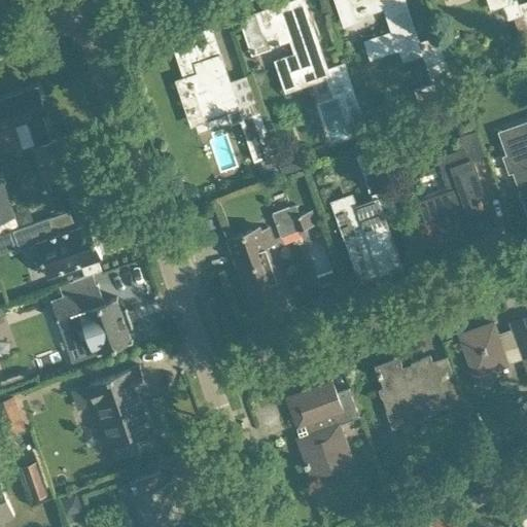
[(303,0),(293,0),(244,18),(255,50),(291,38),(296,54),(276,60),(287,92),(328,77),(337,99),(342,97),(351,126),(365,121),(345,63),(327,70),(303,0)]
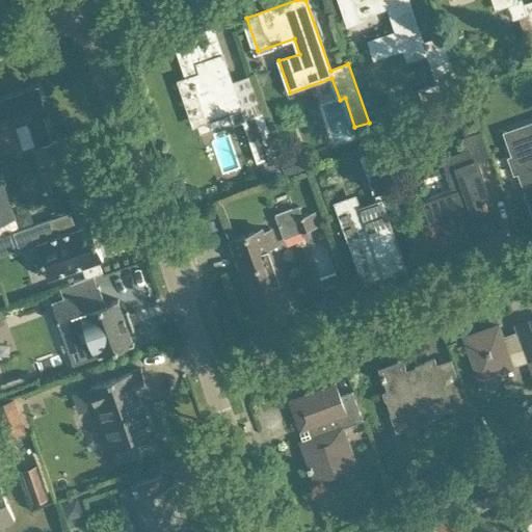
[(333,0),(326,0),(333,19),(339,18),(333,0)]
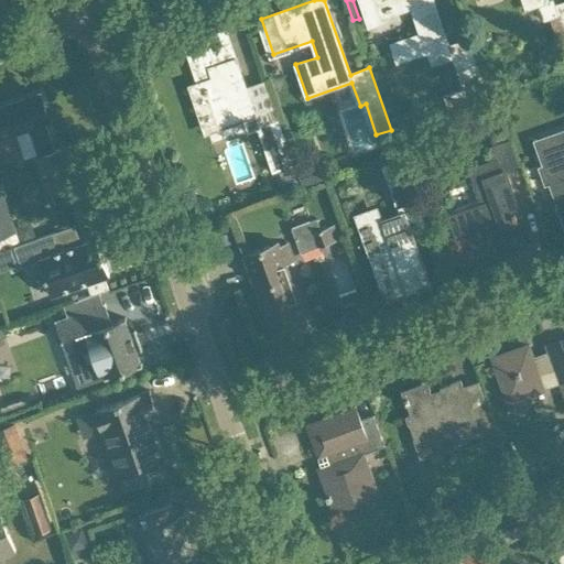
[(359,0),(364,13),(366,18),(409,2),(419,32),(390,42),(397,61),(448,43),(433,0),(359,0)]
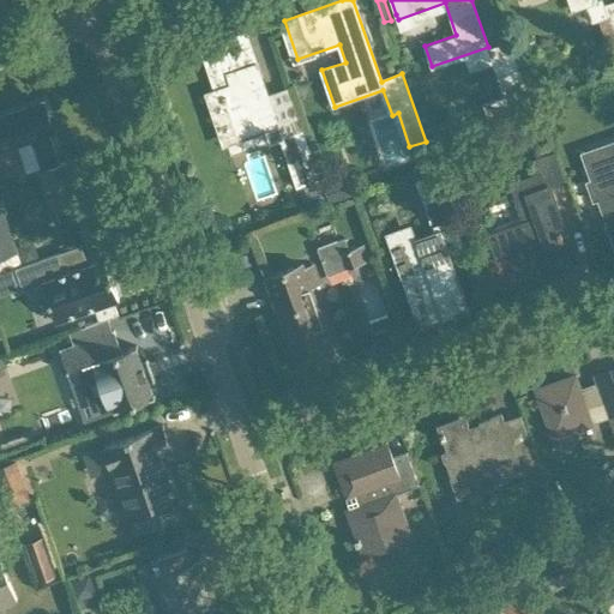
[(570,0),(573,10),(587,5),(593,22),(608,16),(613,31),(613,30),(613,0),(603,4),(602,0),(570,0)]
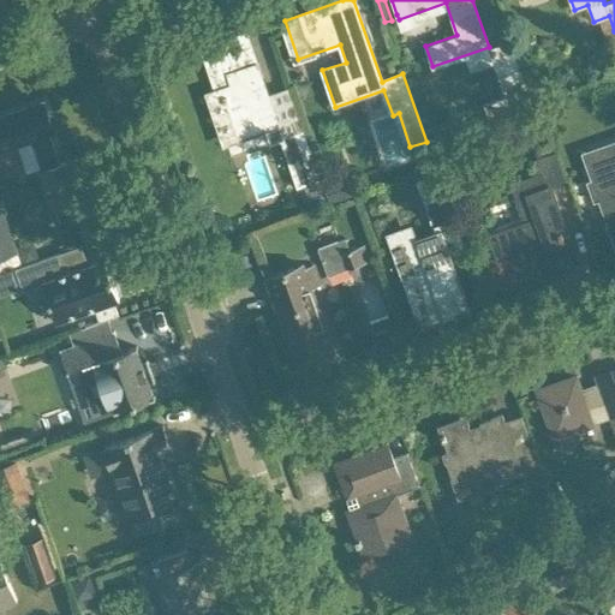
[(225,102),(226,102),(237,135),(279,120),(269,94),(267,95),(246,34),(202,48),(216,91),(222,90),(224,95),(222,96),(225,102)]
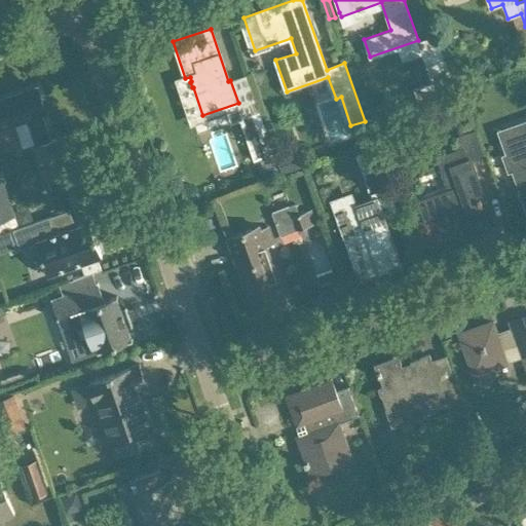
[(420,46),(433,82),(414,89),(418,100),(437,94),(456,87),(439,35),(424,39),(426,44),(420,46)]
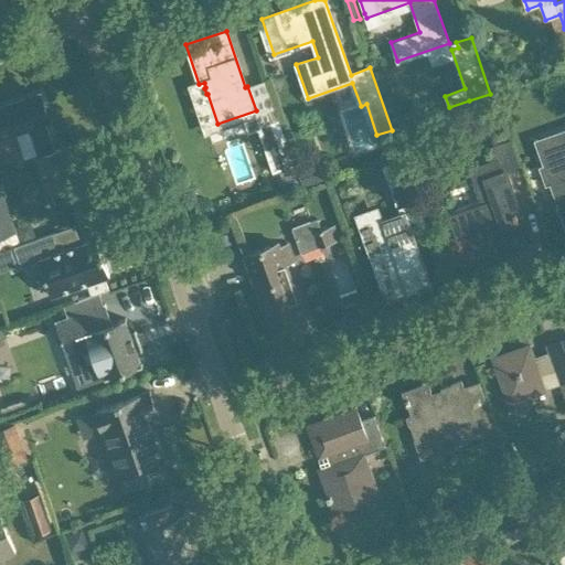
[(0,107),(0,139),(28,129),(33,145),(51,138),(45,123),(50,121),(40,93),(0,107)]
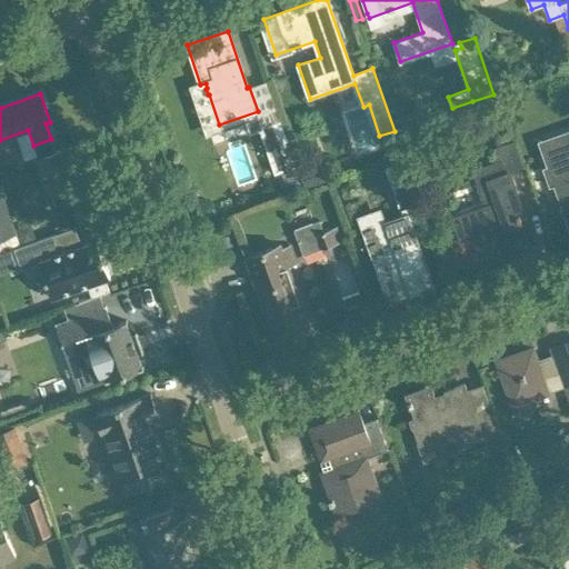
[(392,118),(397,130),(416,123),(411,111),(392,118)]
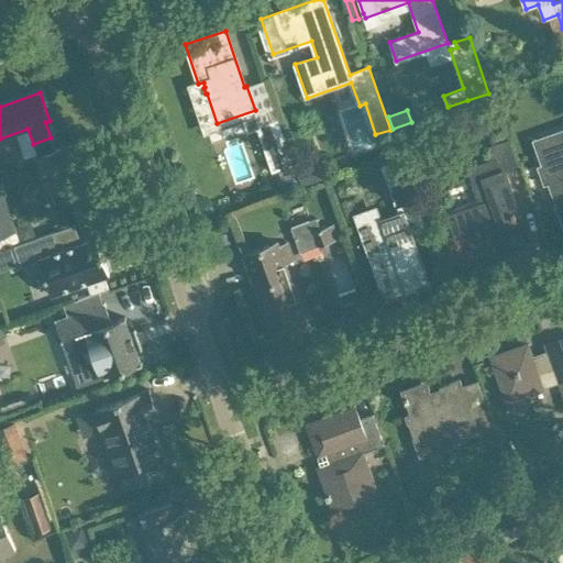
[(256,127),(272,172),(293,164),(277,119),(256,127)]
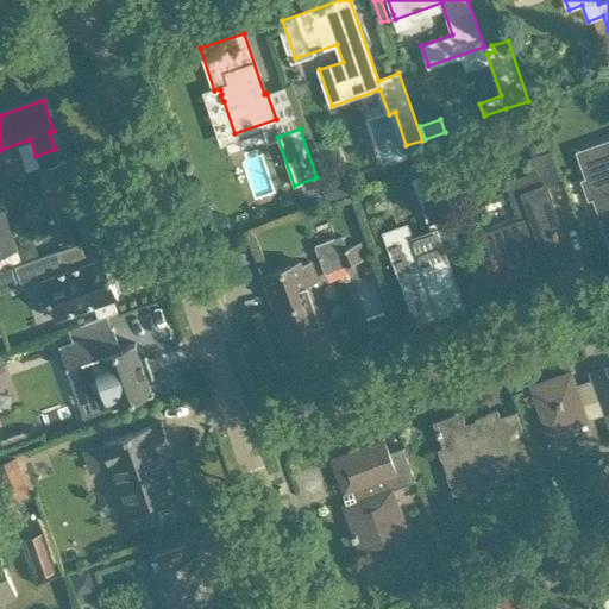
[(608,138),(577,151),(586,177),(581,179),(588,199),(594,198),(602,224),(601,225),(602,230),(604,228),(608,237),(608,236),(608,138)]
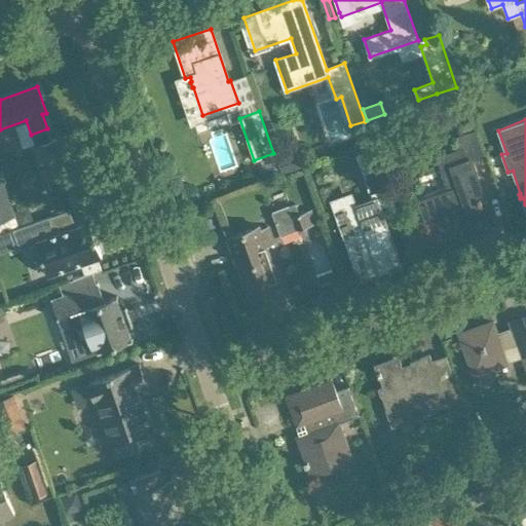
[(47,128),(31,135),(34,143),(33,144),(45,178),(47,178),(51,189),(65,184),(61,172),(72,167),(61,137),(51,140),(47,128)]
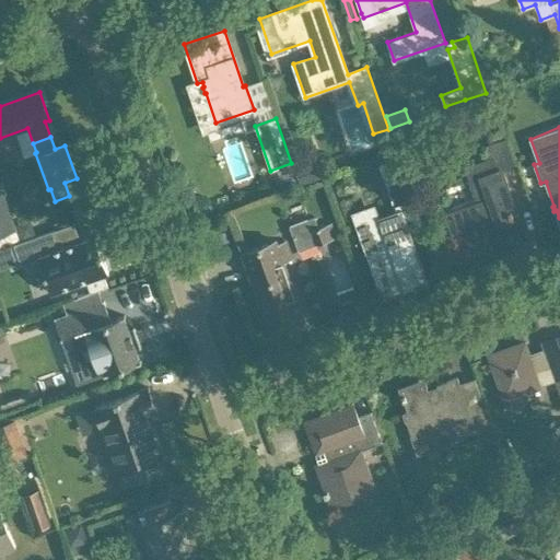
[(488,199),(445,214),(454,237),(462,258),(503,243),(504,247),(526,238),(520,219),(502,170),(514,165),(504,138),(485,144),(490,160),(467,167),(470,176),(479,174),(488,199)]
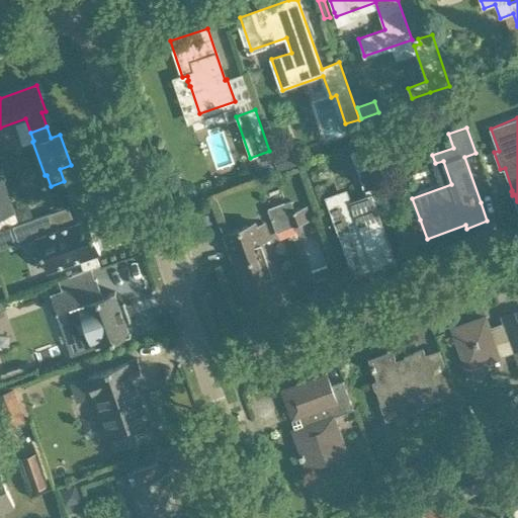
[(346,187),(324,195),(353,277),(374,270),(373,268),(395,260),(379,216),(393,210),(368,145),(349,152),(364,194),(350,199),(346,187)]
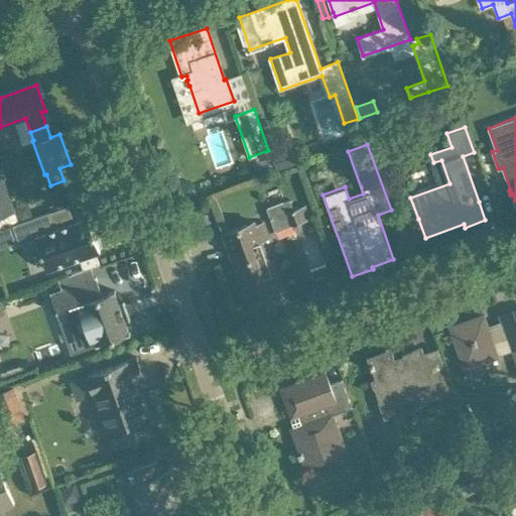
[(290,147),(271,153),(273,157),(277,169),(295,163),(290,147)]
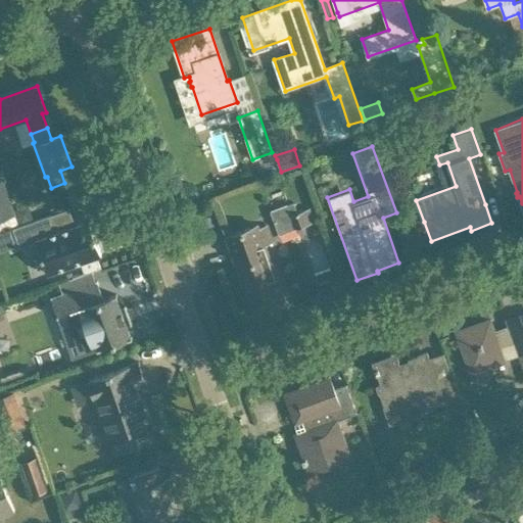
[(271,155),(256,159),(260,172),(275,168),(271,155)]
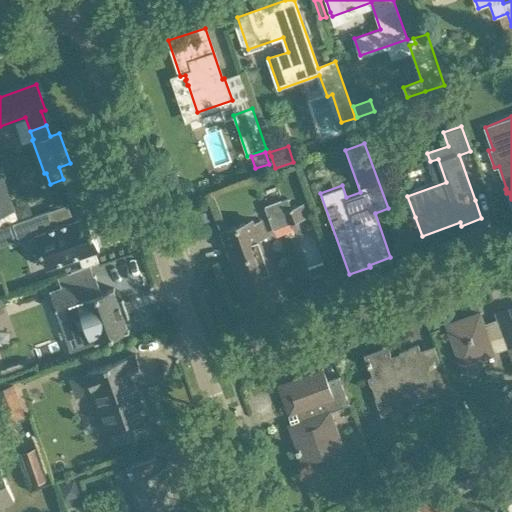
[(3,176),(0,176),(0,226),(12,223),(18,221),(13,205),(3,176)]
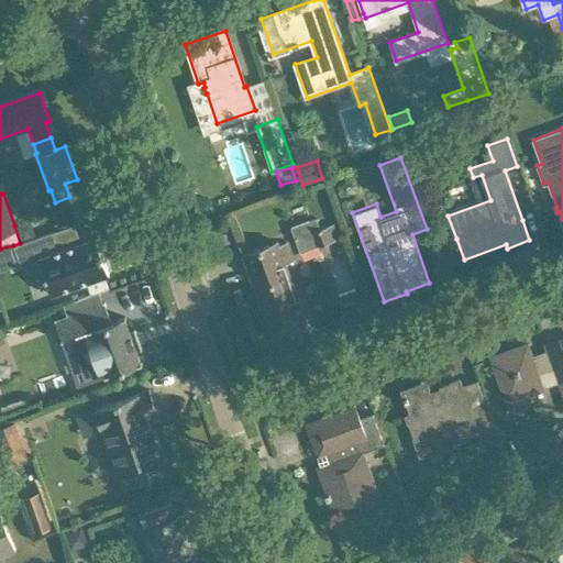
[(50,218),(34,222),(39,236),(54,231),(50,218)]
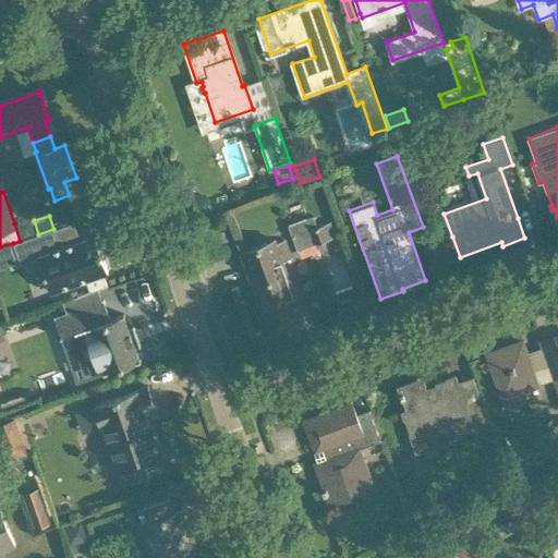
[(29,218),(14,223),(20,241),(35,234),(29,218)]
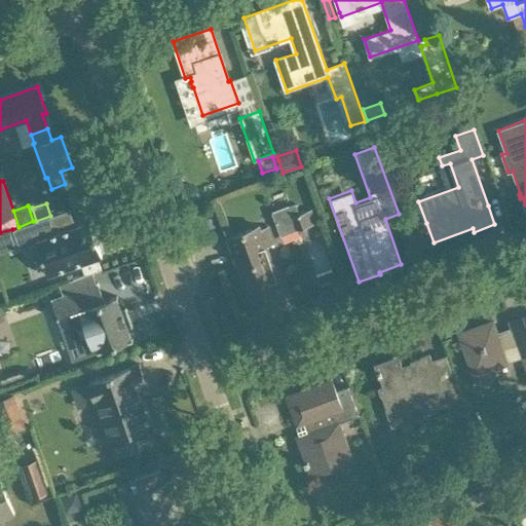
[(297,205),(272,214),(279,234),(318,221),(313,208),(299,213),(297,205)]
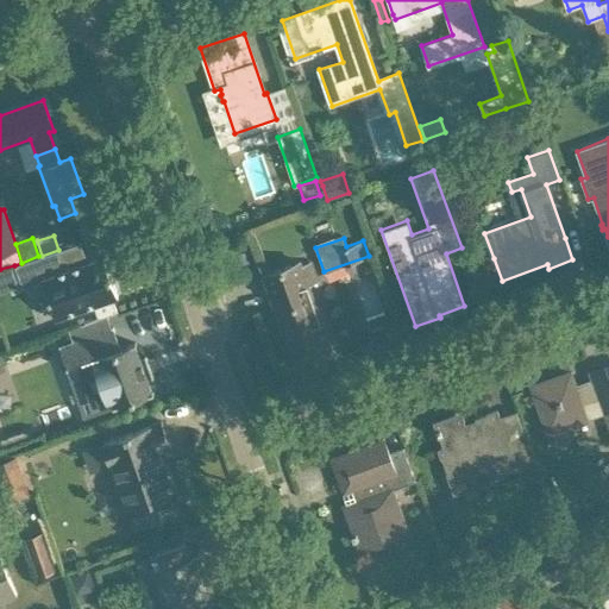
[(22,263),(14,265),(14,267),(22,286),(22,287),(42,280),(55,319),(94,305),(98,318),(117,312),(112,299),(118,296),(110,271),(105,274),(99,259),(69,270),(62,249),(58,250),(42,256),(38,256),(22,263)]
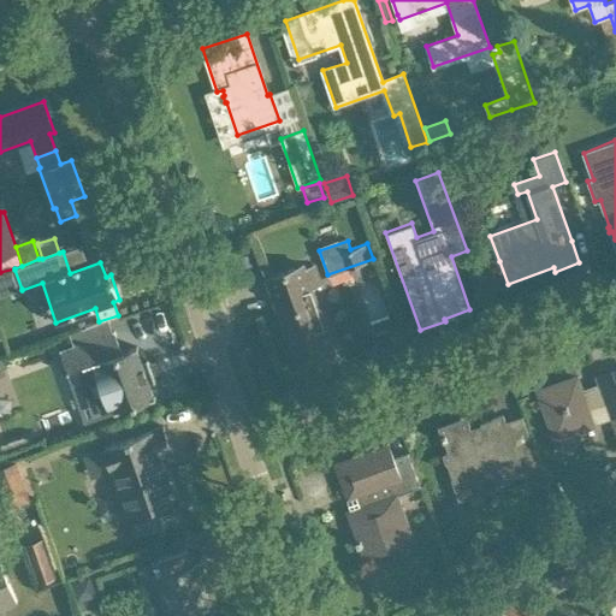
[(267,277),(300,368),(335,356),(312,289),(321,285),(314,265),(304,268),(303,265),(267,277)]
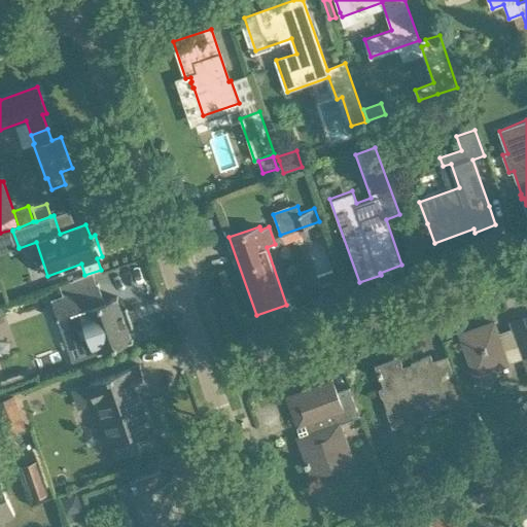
[(12,231),(5,233),(10,249),(19,247),(12,231)]
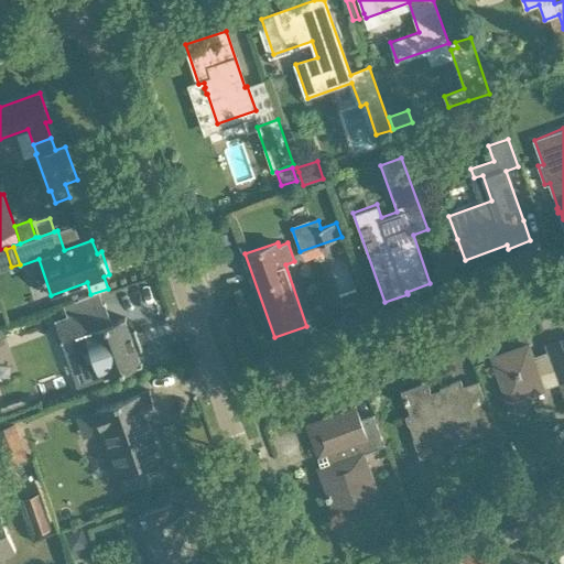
[(55,321),(54,321),(62,342),(63,340),(63,339),(72,336),(88,383),(142,365),(142,362),(140,364),(136,350),(140,348),(141,349),(142,349),(136,329),(133,329),(134,331),(129,333),(125,320),(126,318),(126,317),(111,323),(105,303),(104,303),(104,305),(56,322),(55,321)]
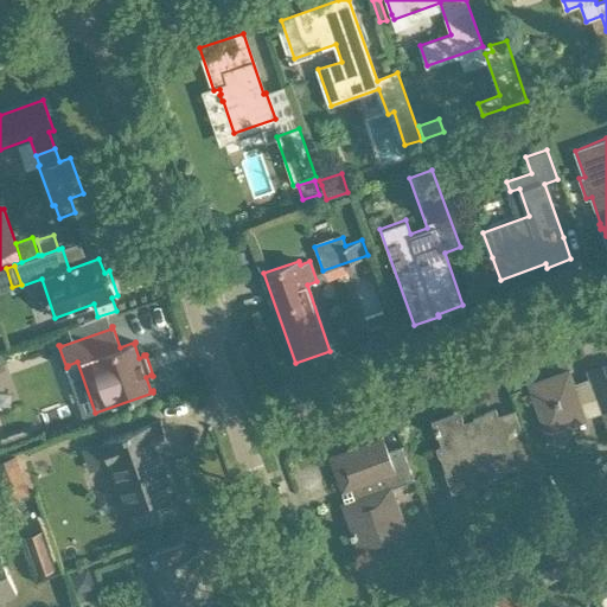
[(530,385),(538,408),(548,434),(586,420),(585,417),(604,411),(606,420),(606,365),(590,371),(593,377),(573,384),(572,381),(569,382),(566,372),(530,385)]
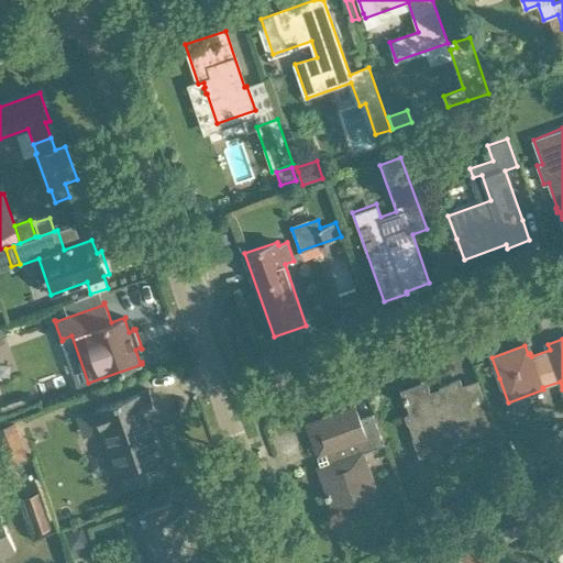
[(403,398),(405,404),(406,406),(407,405),(411,417),(407,418),(409,424),(409,426),(416,446),(435,440),(439,450),(477,437),(482,449),(499,443),(485,403),(470,408),(460,379),(429,390),(426,382),(421,383),(415,385),(415,386),(403,390),(405,397),(403,398)]
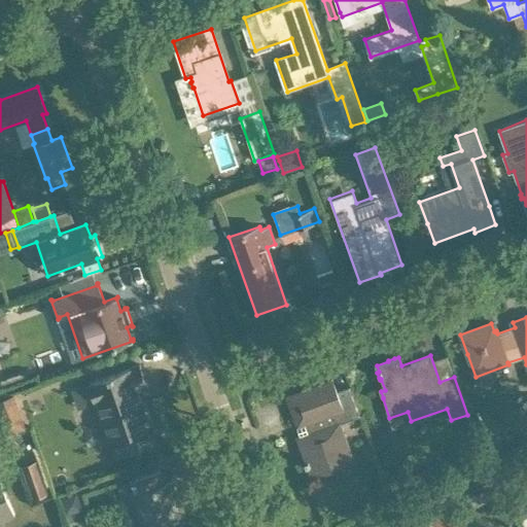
[(140,364),(88,383),(95,403),(98,402),(103,417),(100,418),(108,443),(111,442),(116,456),(155,442),(151,428),(154,427),(145,401),(142,402),(138,389),(147,385),(140,364)]
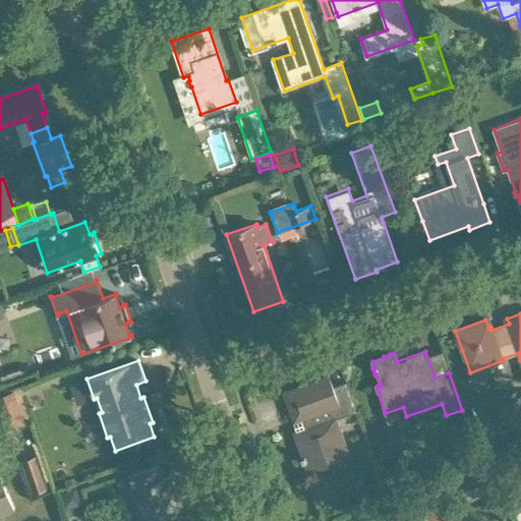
[(307,471),(327,464),(349,455),(336,419),(355,412),(345,383),(332,388),(328,375),(283,392),(294,421),(297,420),(300,430),(293,432),(302,457),(301,457),(302,462),(304,461),(307,471)]
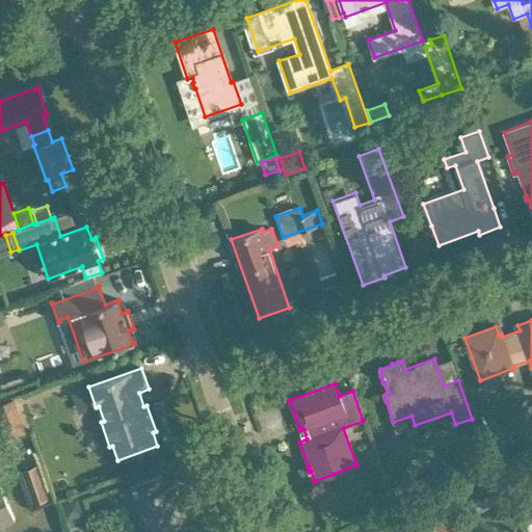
[(14,402),(0,406),(0,414),(7,434),(23,429),(14,402)]
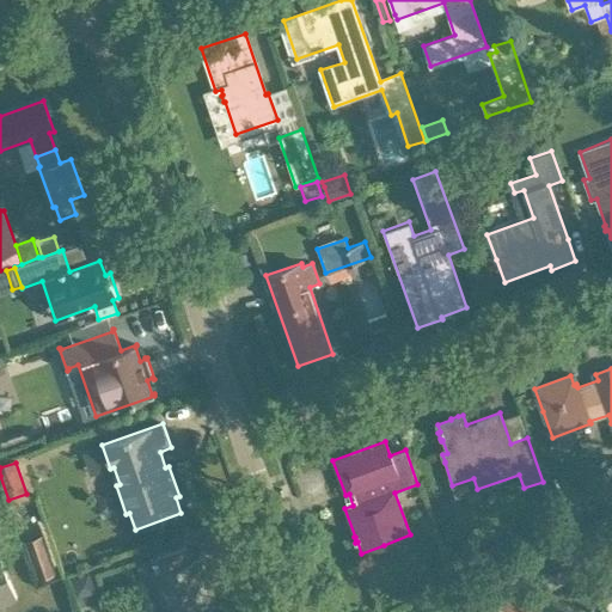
[(187,546),(164,554),(147,560),(153,576),(161,574),(173,611),(176,611),(215,599),(201,558),(191,562),(187,546)]
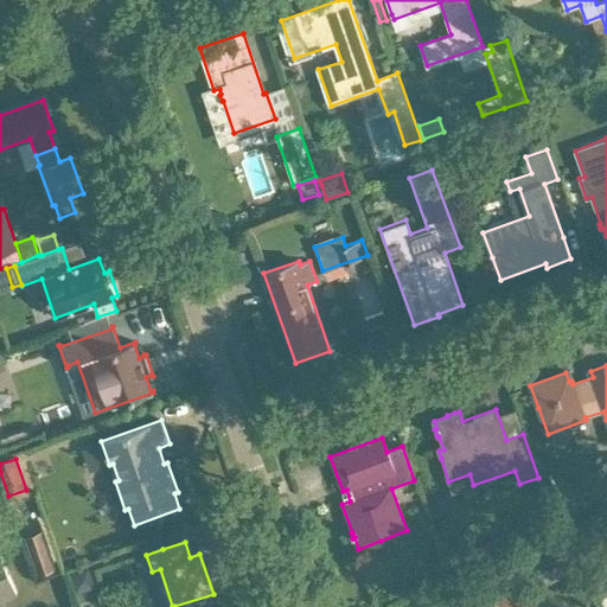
[(536,560),(545,574),(557,567),(549,551),(536,560)]
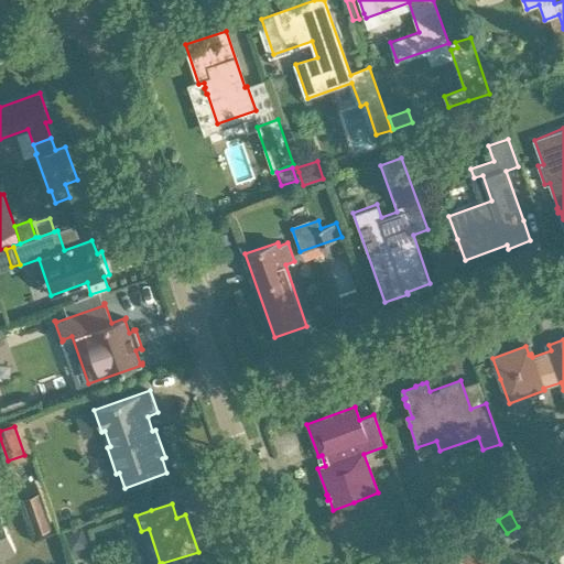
[(0,556),(15,551),(0,513),(0,556)]
